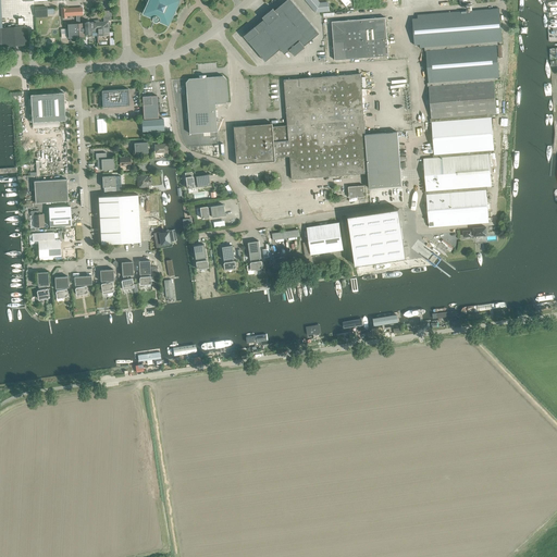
[(145,0),(151,17),(159,21),(176,14),(171,0),(145,0)]
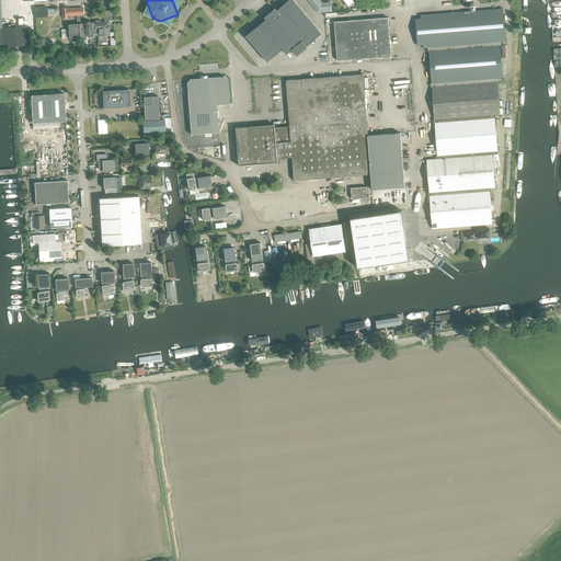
[(267,63),(283,49),(287,55),(292,50),(297,56),(307,47),(307,46),(321,34),(312,23),(300,8),(293,0),(288,0),(277,11),(275,9),(264,18),(265,20),(245,36),(267,63)]
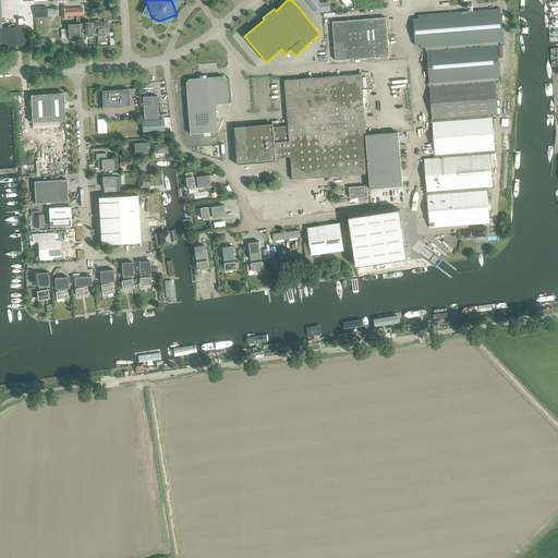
[(305,0),(316,13),(330,12),(329,3),(319,4),(315,0),(305,0)]
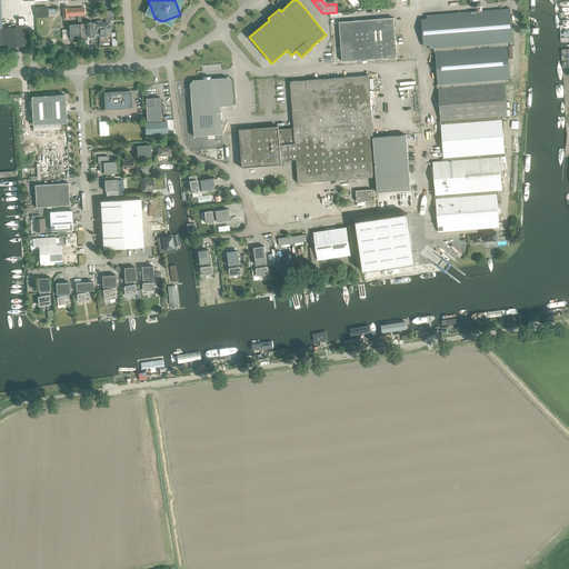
[(512,42),(512,33),(510,9),(427,16),(427,19),(421,19),(423,46),(429,46),(429,49),(435,49),(443,161),(432,162),(438,232),(499,228),(496,191),(501,190),(499,153),(505,153),(501,117),(507,117),(505,80),(510,79),(507,42),(512,42)]
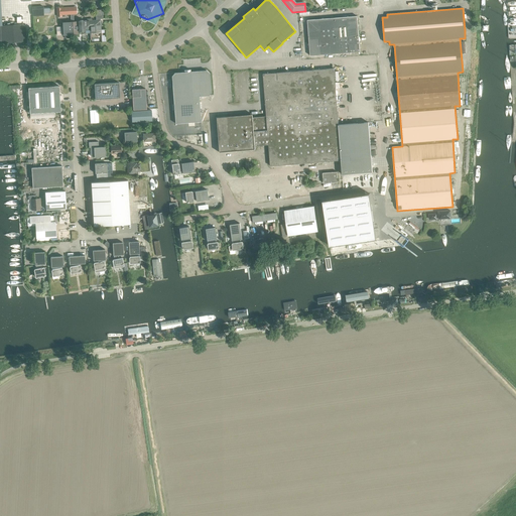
[(77,21),(78,31),(79,31),(81,31),(81,33),(82,33),(83,33),(83,31),(84,30),(85,30),(90,29),(90,33),(101,32),(100,19),(103,18),(103,15),(104,15),(104,9),(95,10),(96,20),(92,20),(92,19),(86,19),(86,21),(85,21),(85,20),(84,20),(82,20),(80,20),(78,21),(77,21)]
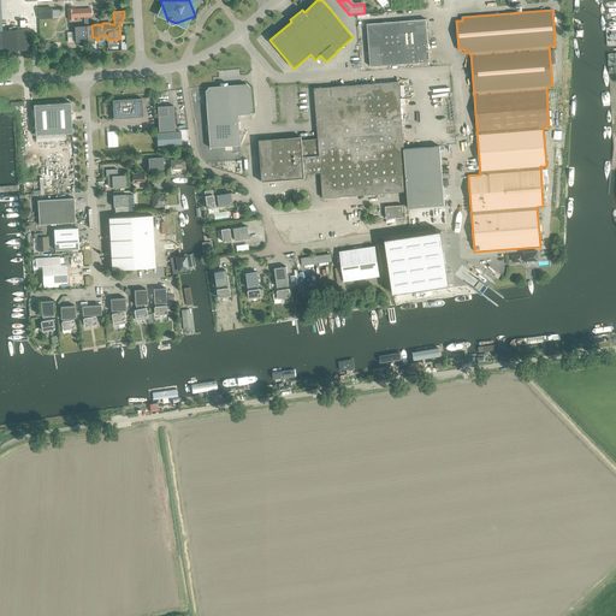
[(367,24),(371,66),(430,61),(426,19),(367,24)]
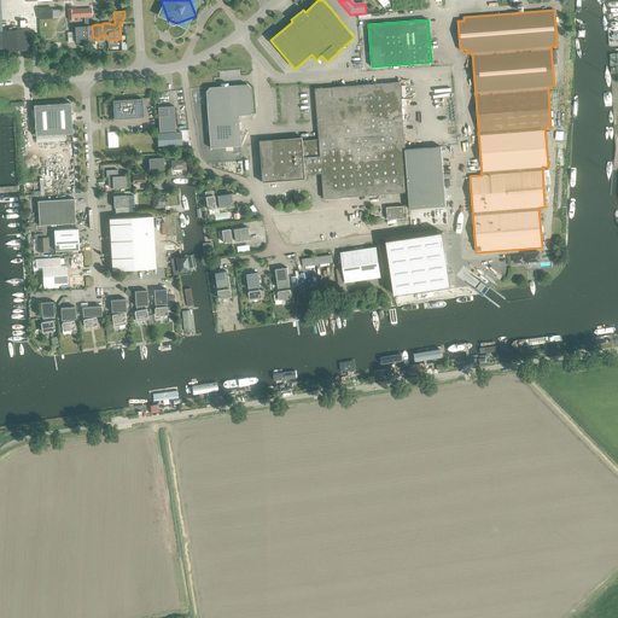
[(92,25),(73,27),(74,42),(77,42),(77,46),(86,45),(86,41),(93,41),(93,38),(92,25)]
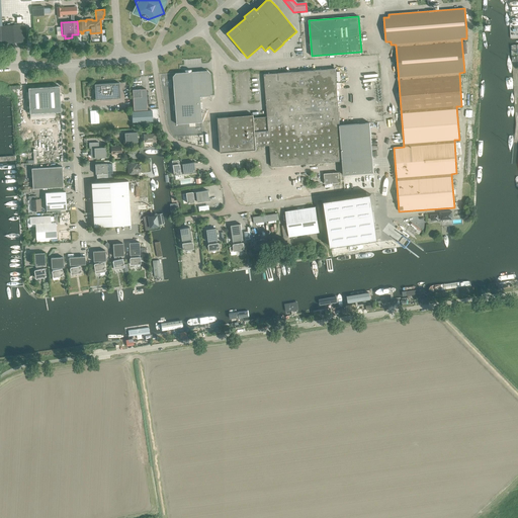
[(22,24),(0,25),(0,31),(1,40),(3,44),(24,41),(26,39),(25,26),(22,24)]
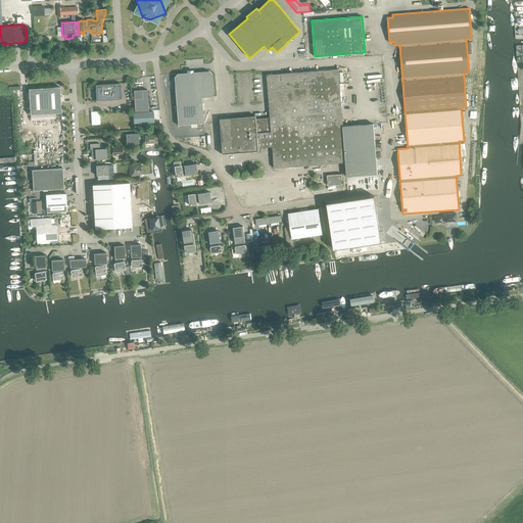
[(345,162),(346,177),(377,175),(373,124),(342,127),(342,126),(344,126),(344,120),(342,121),(338,69),(267,75),(270,117),(256,119),(255,116),(219,119),(222,154),(258,151),(258,148),(272,147),(274,169),(345,162)]
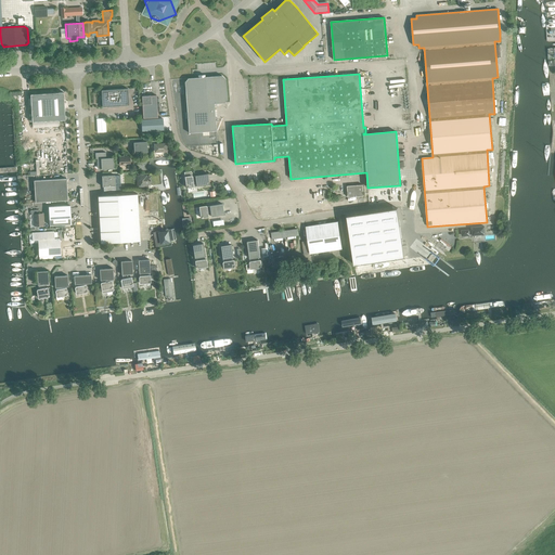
[(185,92),(189,133),(216,131),(214,104),(224,103),(227,99),(226,79),(222,76),(188,78),(184,82),(185,92)]
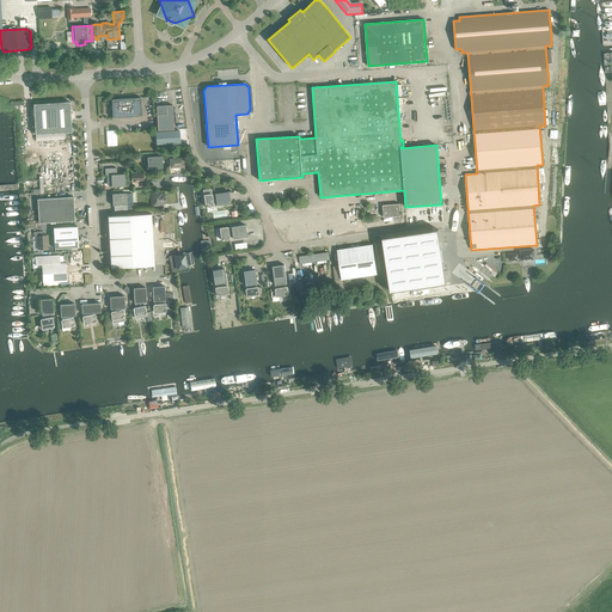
[(111,99),(112,118),(141,116),(141,98),(111,99)]
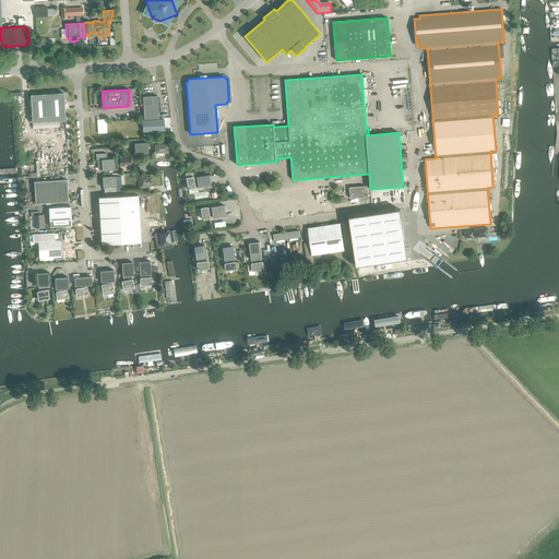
[(31,95),(32,122),(66,121),(63,93),(31,95)]
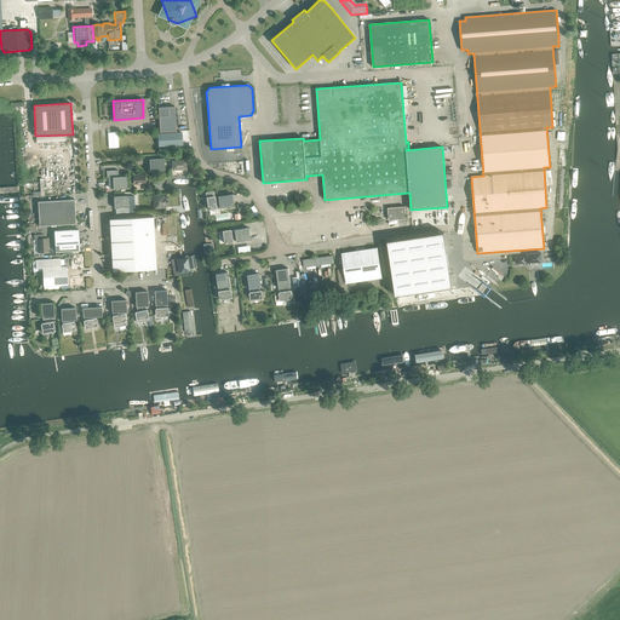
[(159,108),(160,132),(176,131),(174,107),(159,108)]
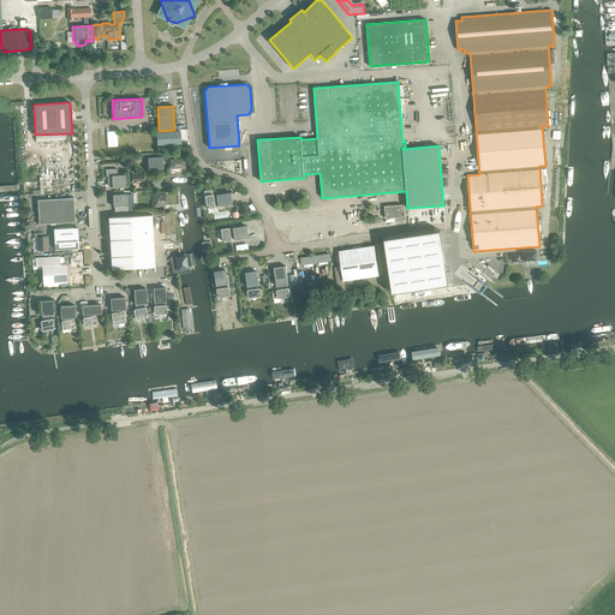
[(107,131),(108,147),(118,147),(117,131),(107,131)]
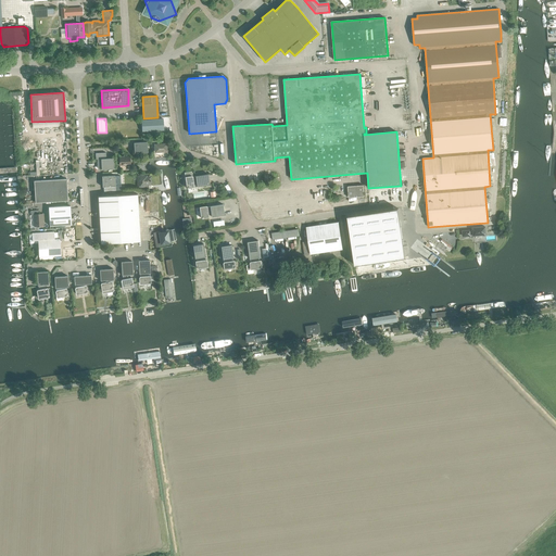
[(141,121),(142,131),(164,130),(163,119),(141,121)]
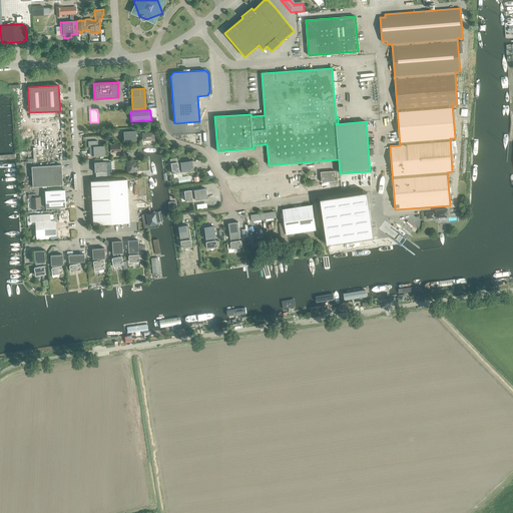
[(142,135),(143,140),(153,139),(153,132),(147,133),(147,130),(139,130),(140,135),(142,135)]
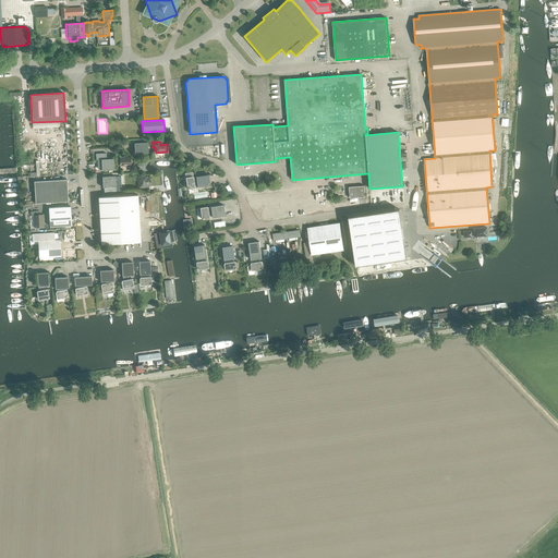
[(134,143),(135,154),(148,153),(147,143),(134,143)]
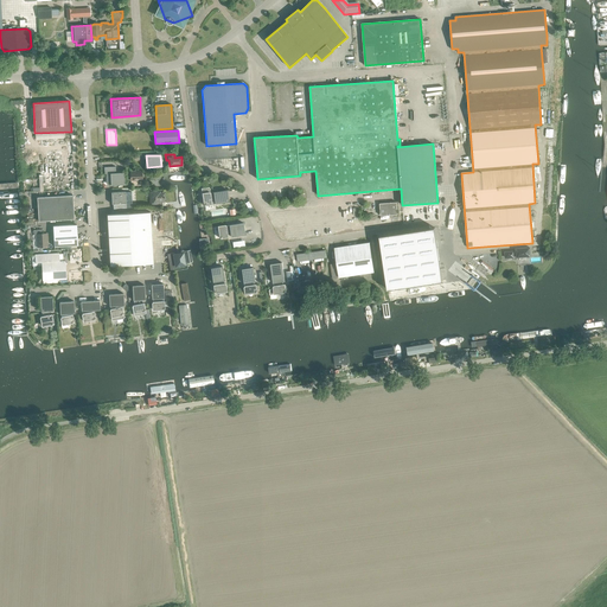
[(104,167),(104,174),(110,173),(110,185),(125,185),(125,173),(116,173),(115,167),(104,167)]
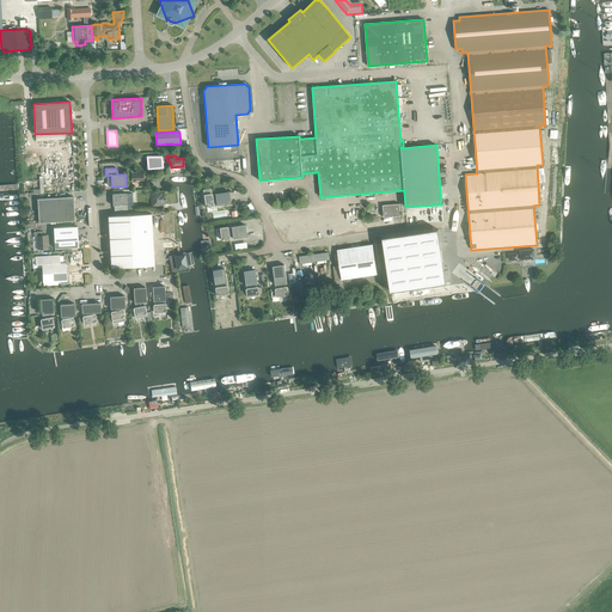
[(132,182),(135,182),(136,183),(139,183),(140,182),(140,181),(144,181),(142,173),(132,173),(132,182)]
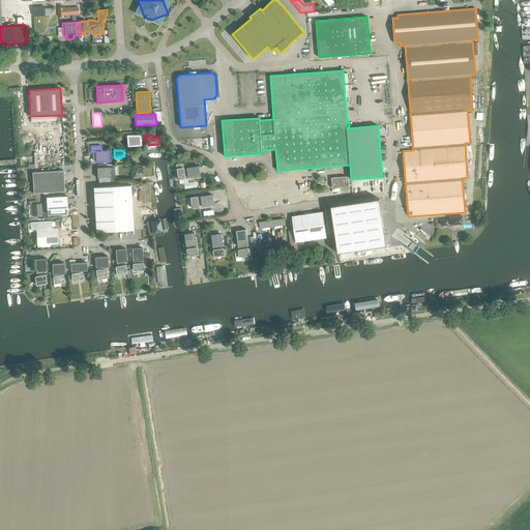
[(187,176),(186,170),(184,170),(183,165),(176,166),(178,179),(185,179),(185,177),(187,176)]
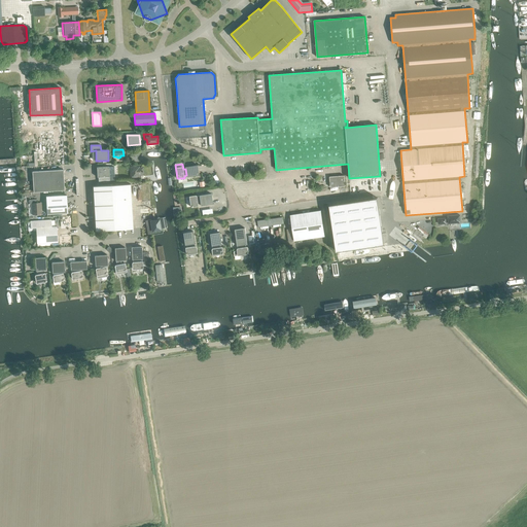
[(185,167),(185,169),(186,175),(186,177),(199,175),(198,165),(185,167)]
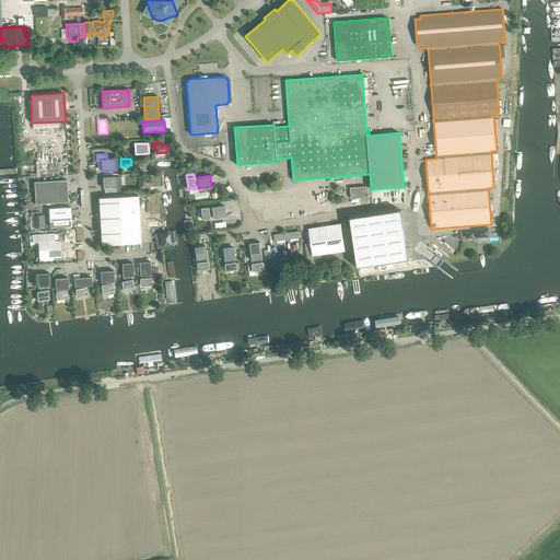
[(103,177),(103,188),(104,188),(104,193),(116,193),(116,187),(121,187),(121,177),(116,177),(103,177)]
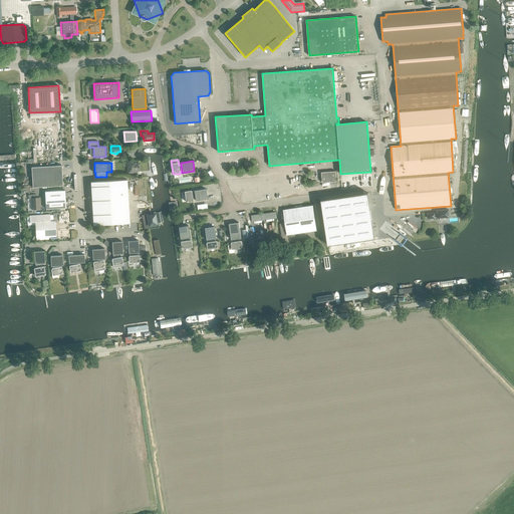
[(127,163),(127,173),(136,173),(136,171),(140,171),(139,164),(136,164),(136,163),(127,163)]
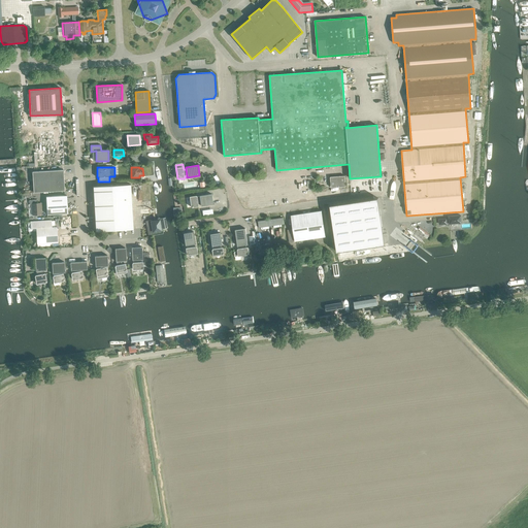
[(64,191),(64,190),(63,170),(32,172),(33,193),(64,191)]
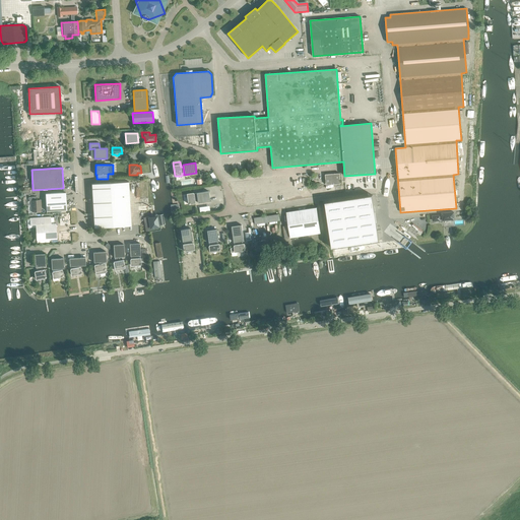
[(91,184),(94,228),(131,225),(128,182),(91,184)]
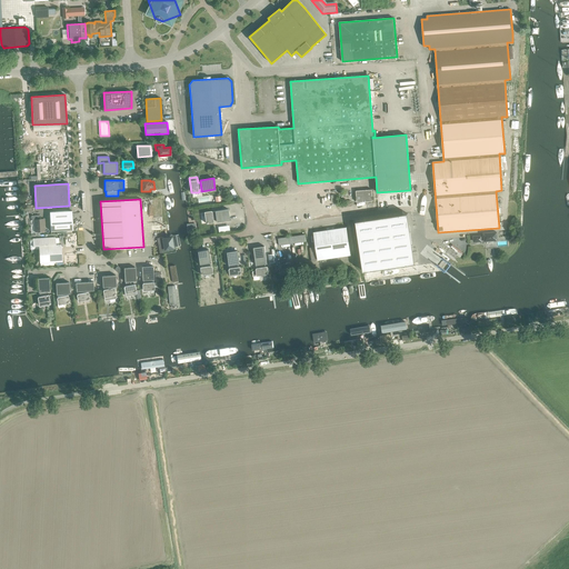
[(215,211),(215,213),(216,220),(217,222),(229,220),(228,209),(215,211)]
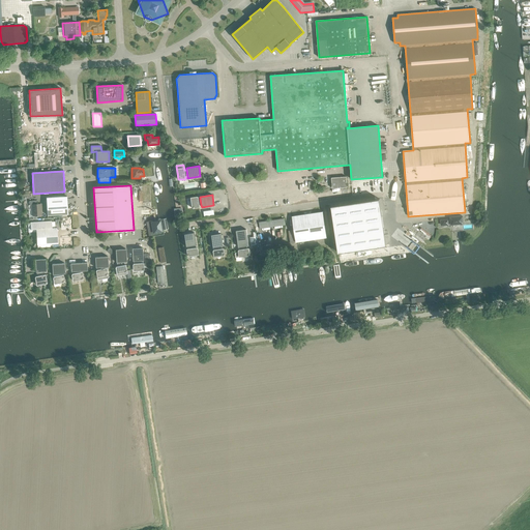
[(48,215),(67,214),(68,214),(67,197),(66,197),(65,197),(46,198),(48,215)]
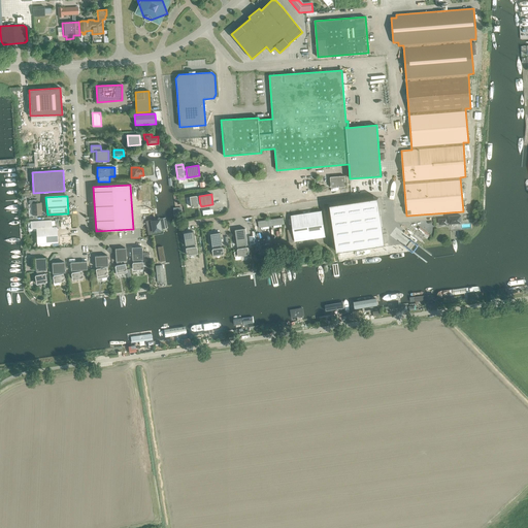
[(200,204),(199,198),(197,198),(197,196),(190,197),(192,207),(198,206),(198,204),(200,204)]
